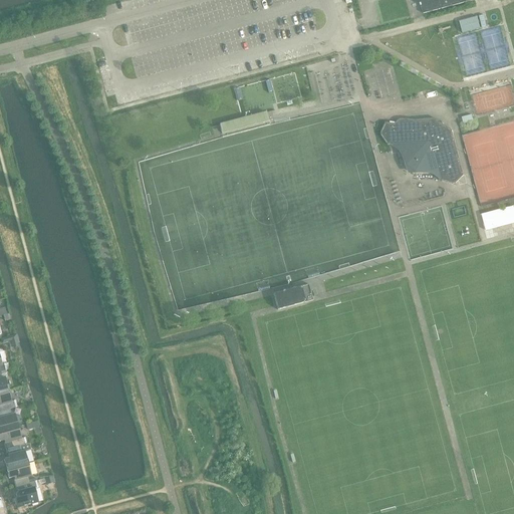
[(423,14),(465,2),(464,0),(419,0),(420,3),(420,6),(421,6),(423,14)]
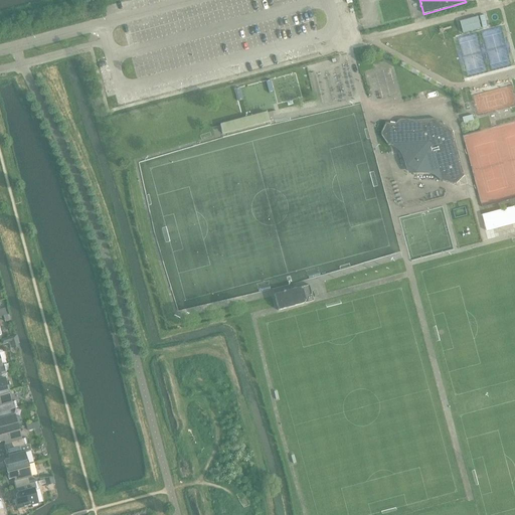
[(463,33),(481,28),(478,16),(460,21),(463,33)]
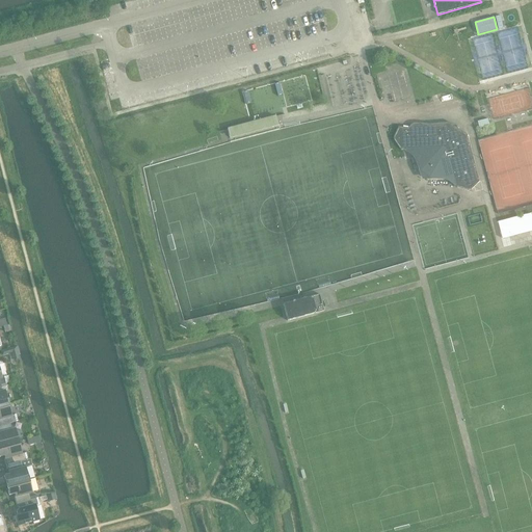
[(490,59),(500,56),(497,49),(488,52),(490,59)]
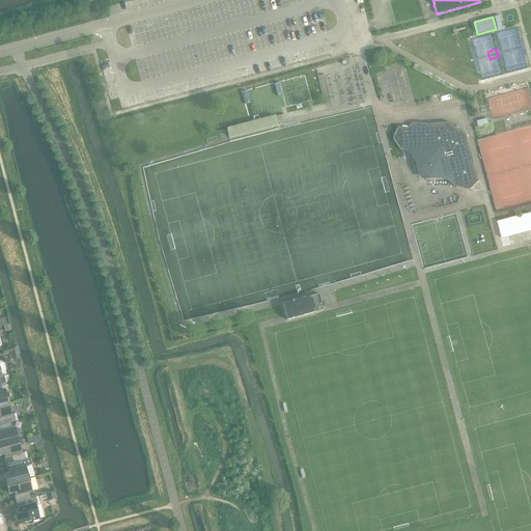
[(477,121),(479,128),(488,124),(487,118),(477,121)]
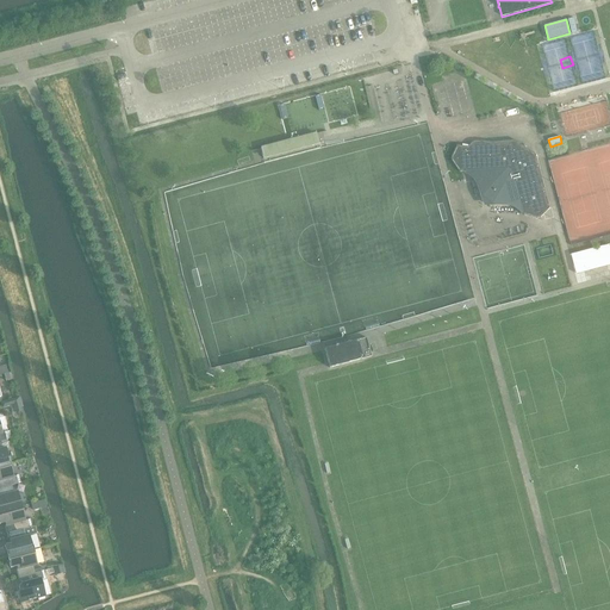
[(460,172),(462,172),(474,172),(484,198),(493,205),(522,205),(524,215),(537,218),(541,218),(551,209),(536,155),(516,141),(493,143),(481,141),(481,142),(479,148),(474,148),(470,148),(458,145),(453,157),(453,161),(460,172)]
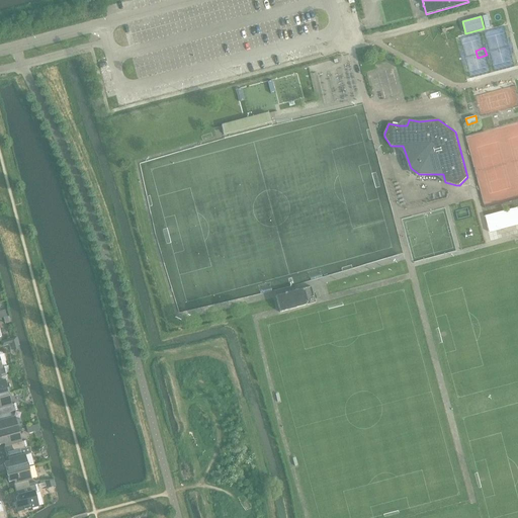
[(312,287),(276,296),(281,313),(317,304),(312,287)]
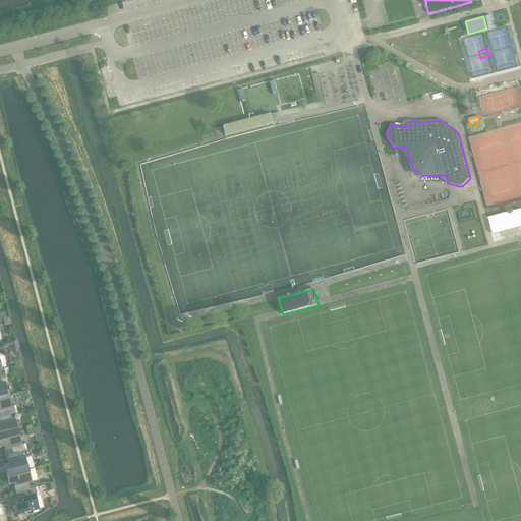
[(16,340),(1,344),(2,348),(17,344),(16,340)]
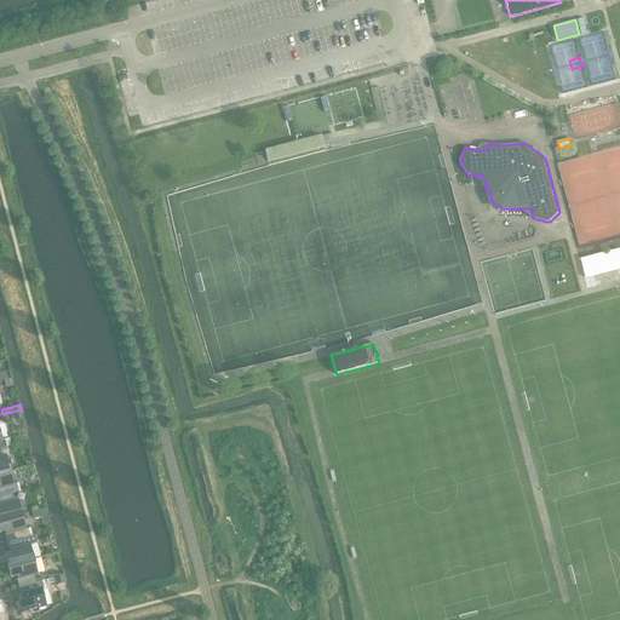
[(3,457),(0,449),(0,448),(0,472),(11,470),(6,455),(3,457)]
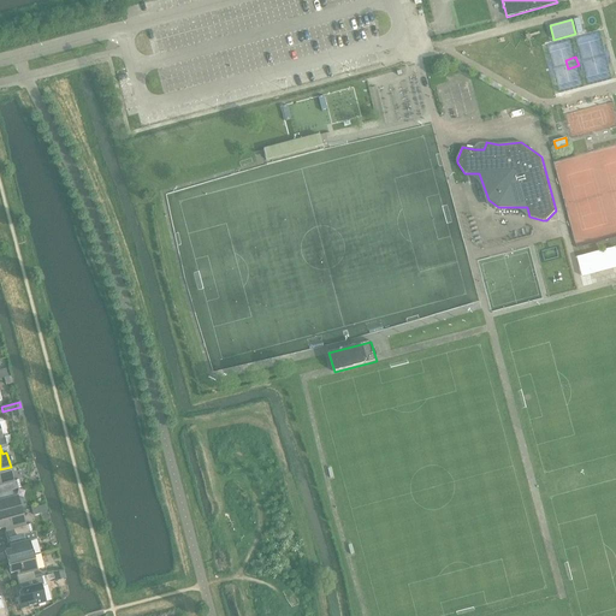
[(15,481),(11,467),(0,469),(0,493),(11,491),(12,491),(21,489),(21,487),(18,480),(15,481)]
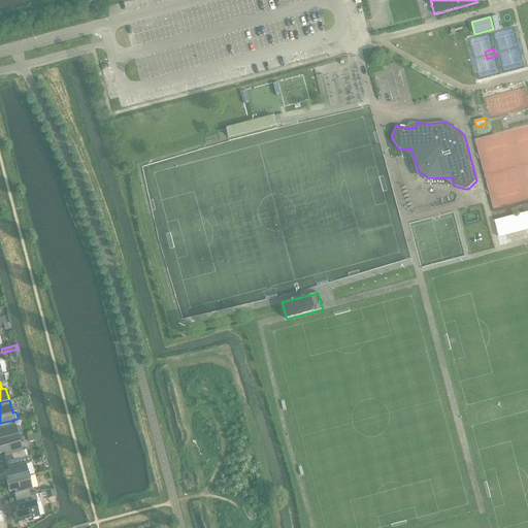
[(12,427),(10,421),(9,421),(0,423),(0,442),(19,438),(15,426),(12,427)]
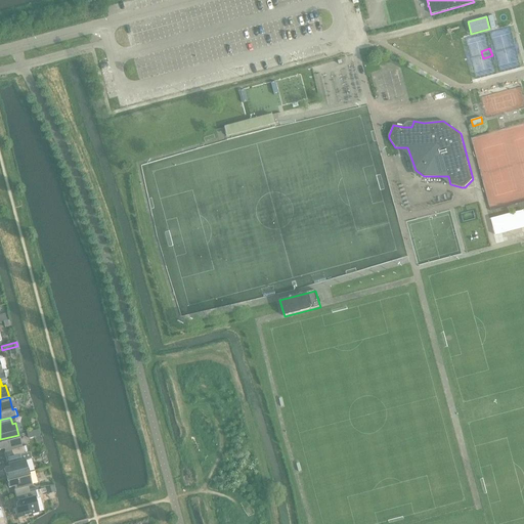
[(39,430),(27,433),(28,438),(40,435),(39,430)]
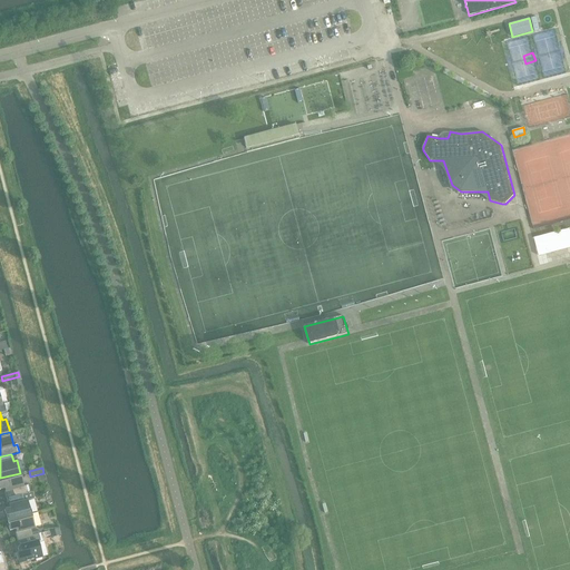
[(23,487),(20,473),(0,478),(0,489),(5,488),(7,499),(22,494),(30,493),(30,492),(28,485),(23,487)]
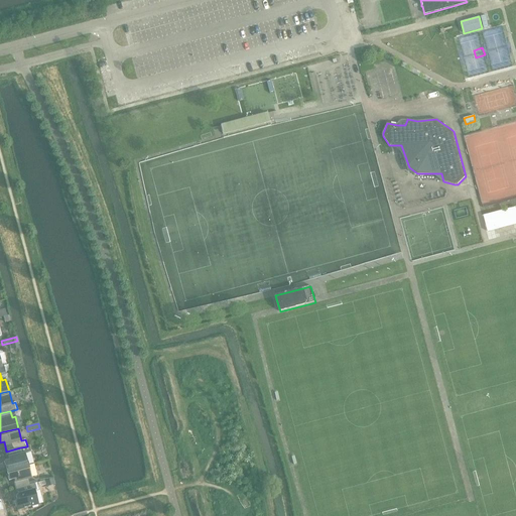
[(21,454),(20,447),(6,452),(9,461),(4,462),(7,471),(28,466),(25,453),(21,454)]
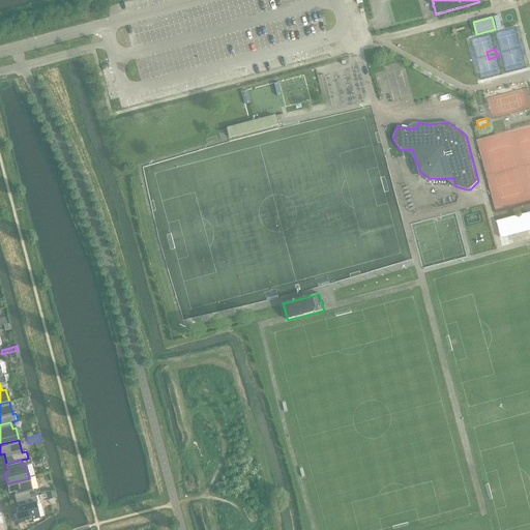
[(32,491),(29,478),(7,483),(9,493),(15,492),(17,501),(30,498),(35,497),(34,494),(30,495),(29,492),(32,491)]
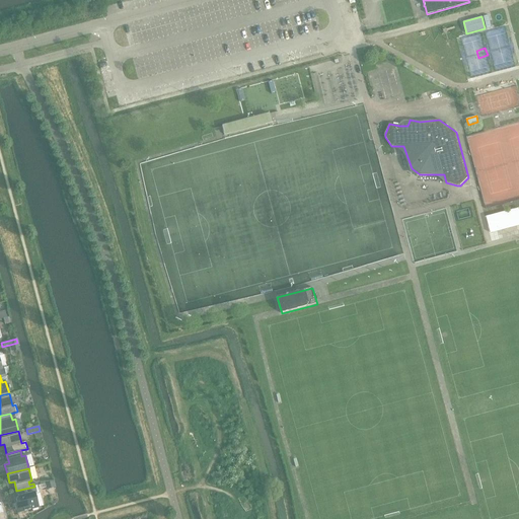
[(55,487),(54,480),(39,485),(39,487),(42,489),(46,488),(46,490),(55,487)]
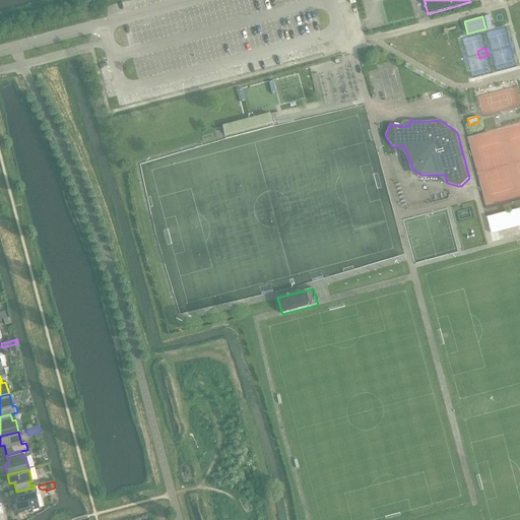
[(35,488),(29,489),(16,492),(19,504),(15,505),(17,514),(39,508),(36,495),(39,494),(38,488),(38,486),(35,488)]
